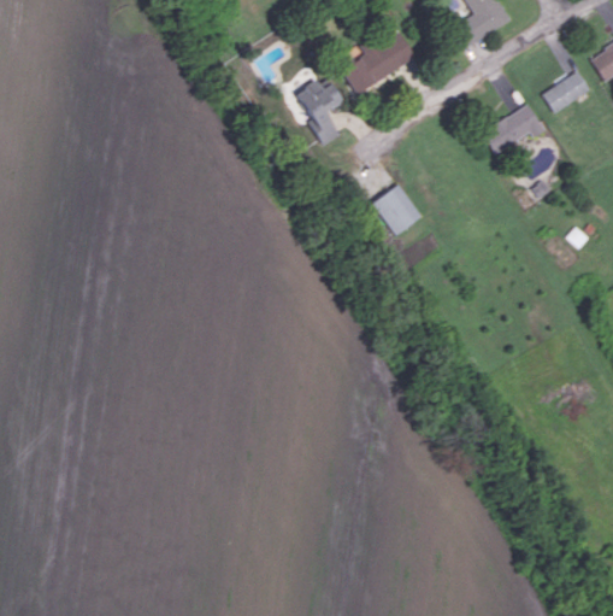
[(472,45),(512,19),(500,0),(466,0),(475,13),(459,24),(472,45)]
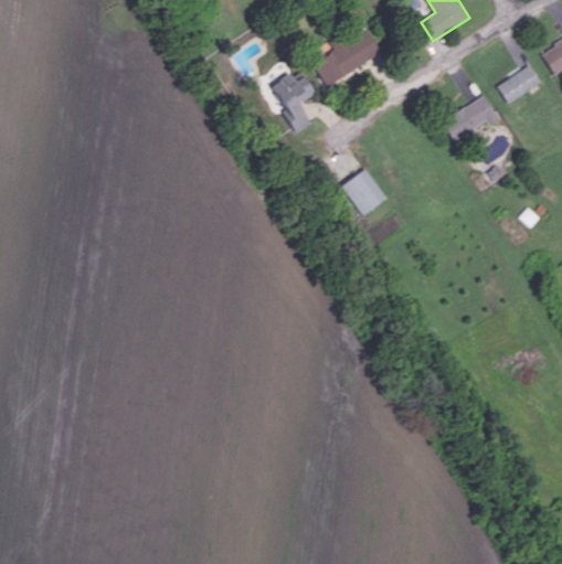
[(328,86),(381,52),(367,29),(328,54),(324,46),(309,56),(328,86)]
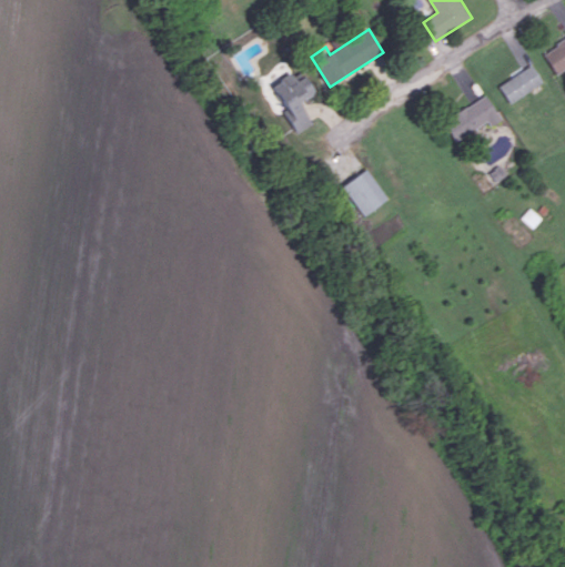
[(564,41),(545,51),(555,73),(564,69),(564,41)]
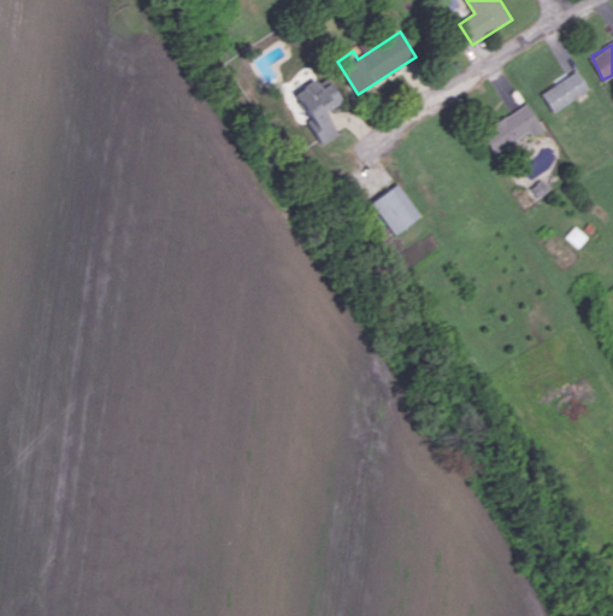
[(543,92),(554,112),(591,92),(581,71),(543,92)]
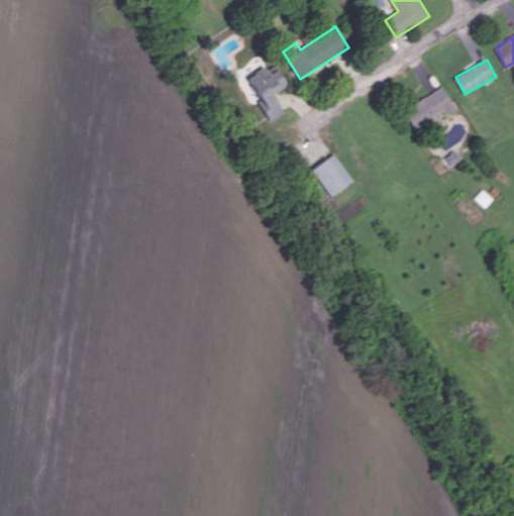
[(285,113),(274,95),(289,86),(278,69),(271,74),(267,68),(247,79),(274,120),(285,113)]
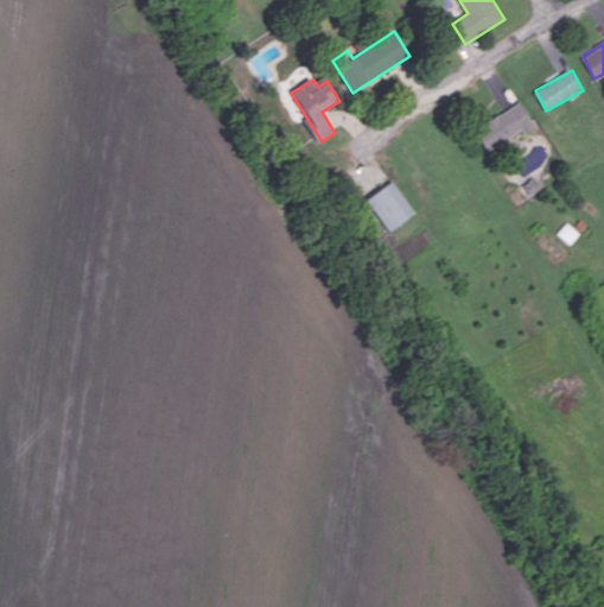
[(489,152),(535,126),(522,102),(476,130),(489,152)]
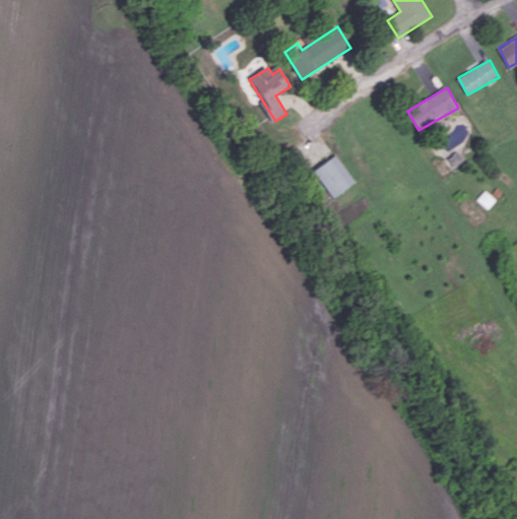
[(334,198),(357,182),(336,154),(314,172),(334,198)]
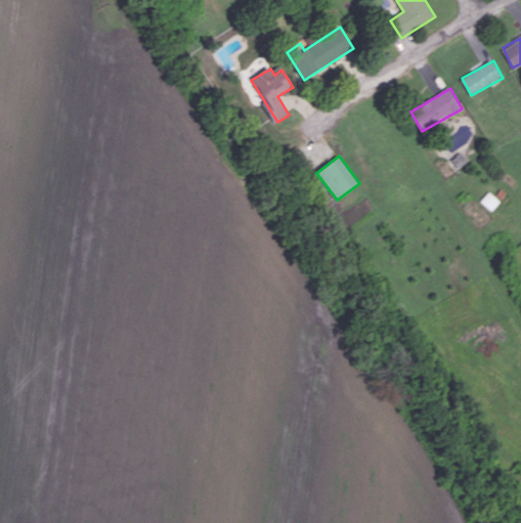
[(483,202),(493,211),(501,202),(490,193),(483,202)]
